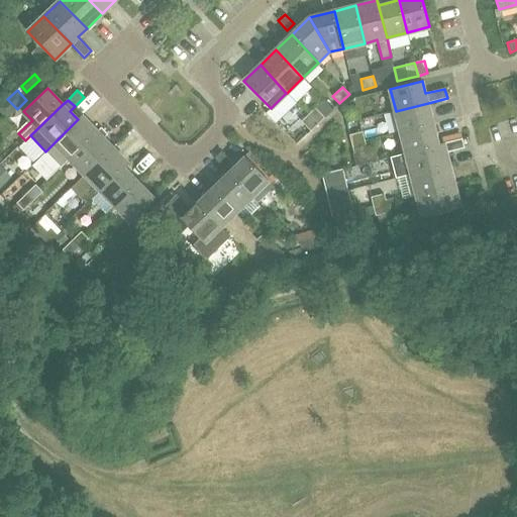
[(401,132),(433,124),(428,103),(396,111),(401,132)]
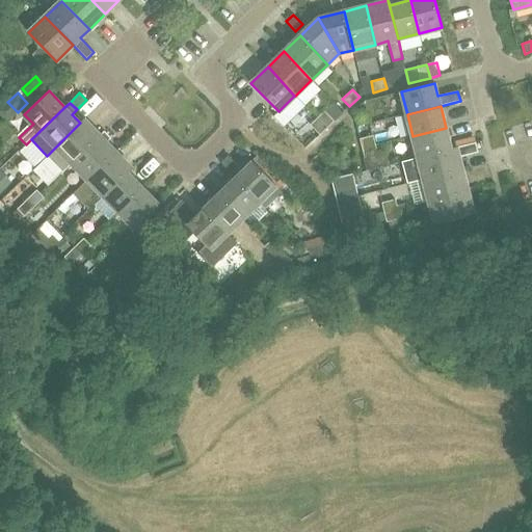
[(335,121),(324,110),(317,117),(327,128),(335,121)]
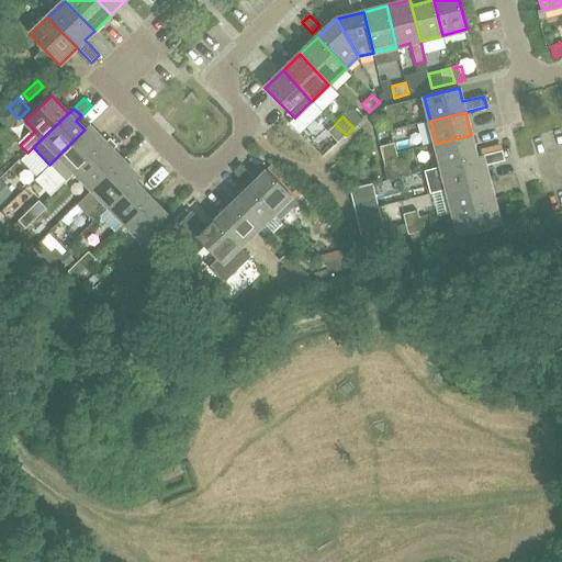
[(346,135),(335,124),(317,143),(315,145),(318,147),(317,149),(324,156),(328,153),(346,135)]
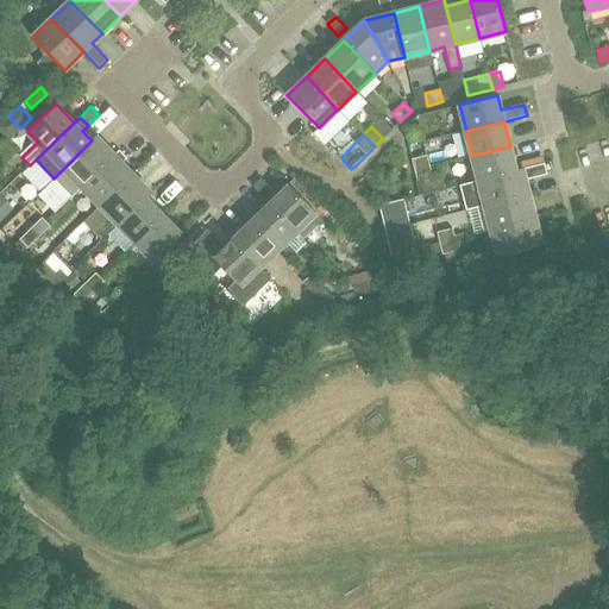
[(95,136),(92,140),(54,179),(71,198),(82,187),(114,155),(95,136)]
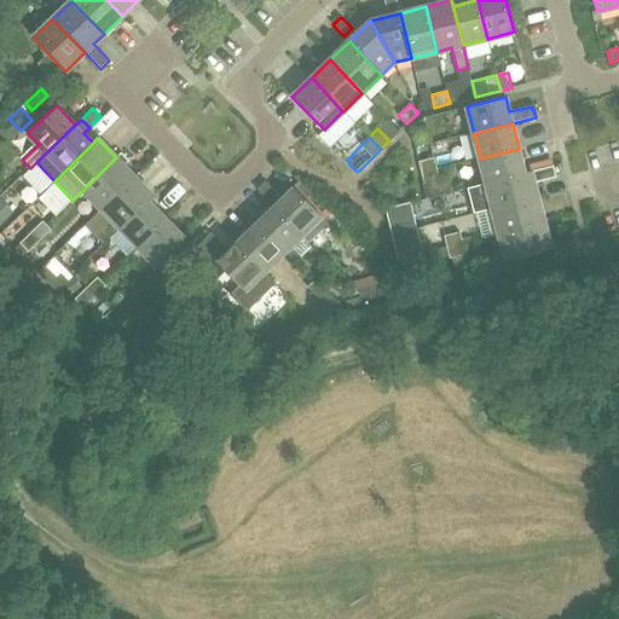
[(480,158),(486,184),(531,172),(525,173),(519,149),(480,158)]
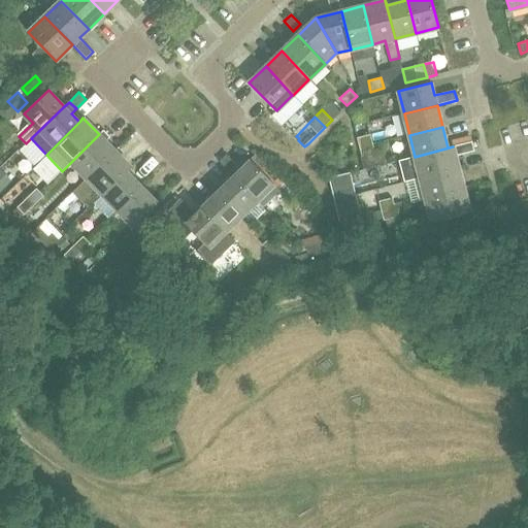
[(103,130),(99,134),(71,162),(87,178),(114,151),(105,141),(110,137),(103,130)]
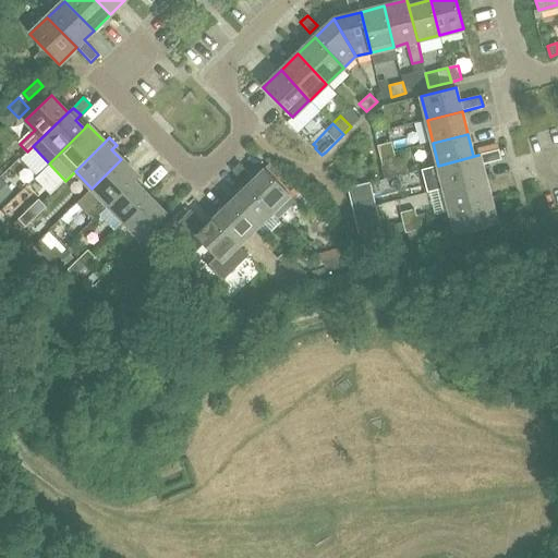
[(377,145),(380,156),(395,153),(392,142),(377,145)]
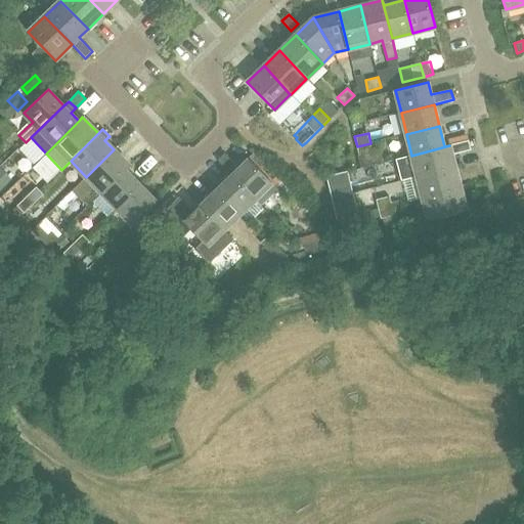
[(469,141),(449,145),(411,156),(418,177),(454,167),(451,155),(471,150),(469,141)]
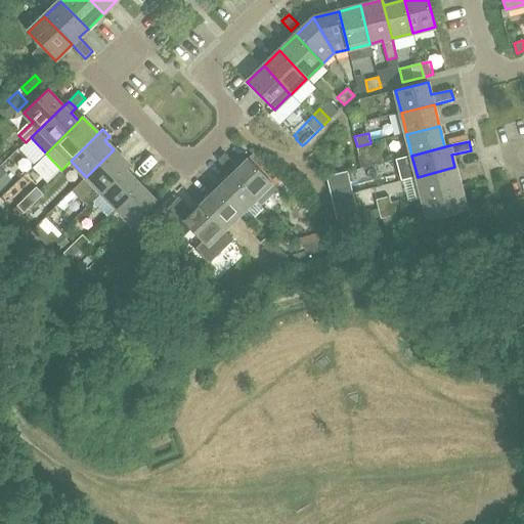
[(373,153),(370,143),(357,146),(359,156),(357,156),(360,168),(377,164),(384,163),(381,150),(373,153)]
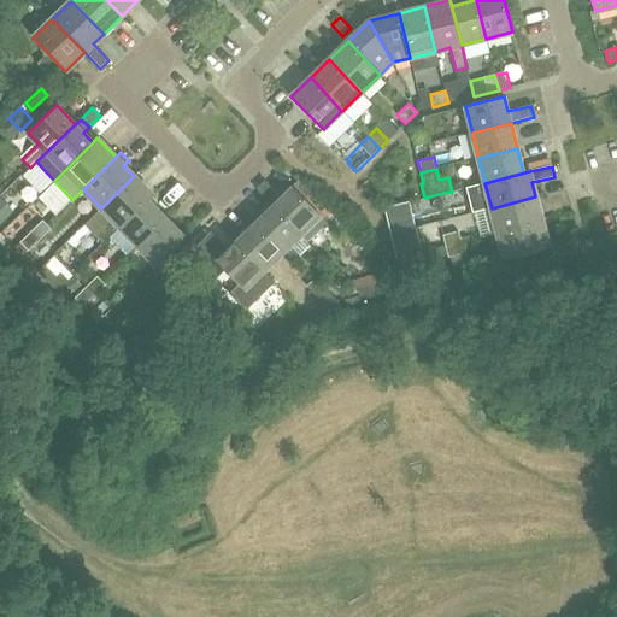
[(103,244),(119,227),(148,200),(153,195),(134,176),(101,209),(111,218),(99,230),(94,235),(103,244)]
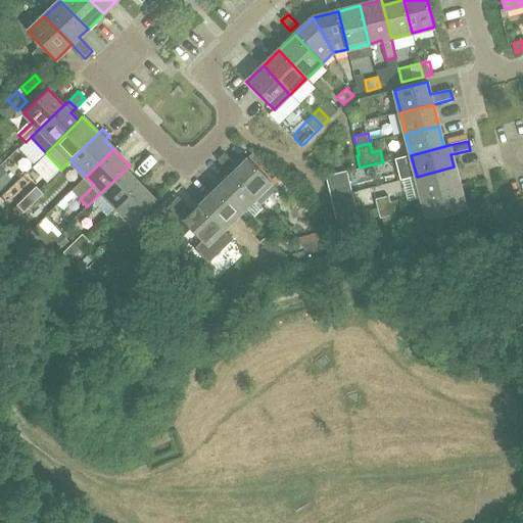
[(231,174),(255,198),(260,204),(277,189),(276,187),(282,181),(253,152),(247,158),(238,168),(224,153),(218,160),(226,169),(231,174)]
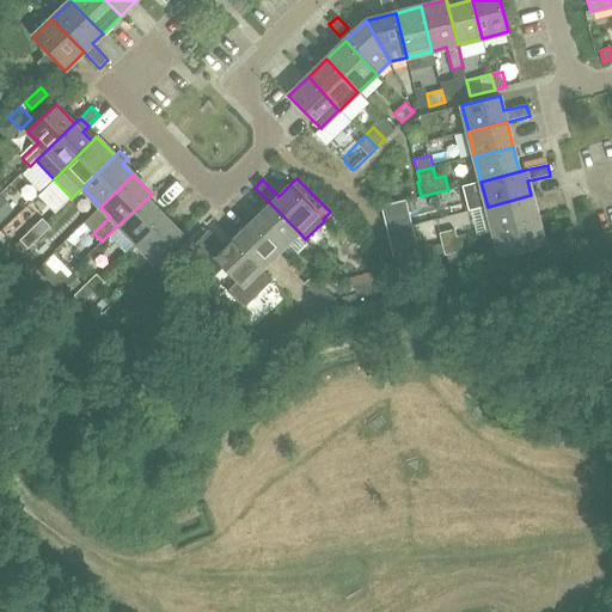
[(0,195),(0,222),(14,209),(0,195)]
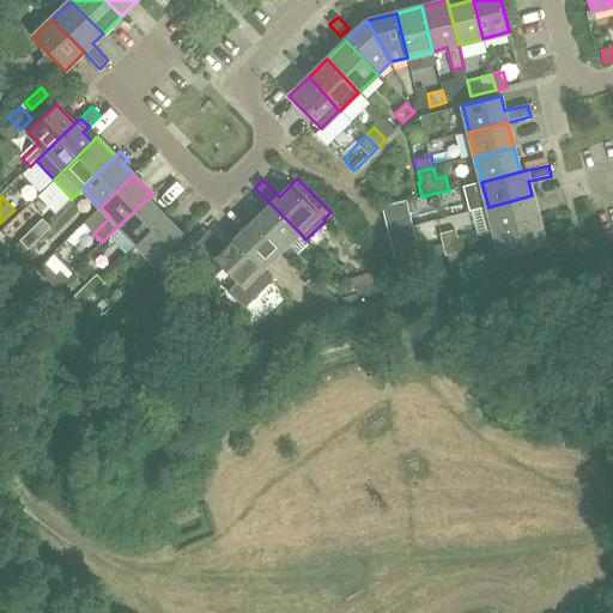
[(495,232),(539,220),(532,195),(489,207),(495,232)]
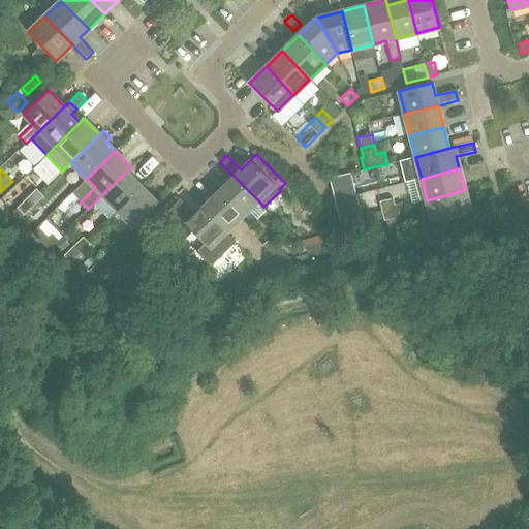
[(143,187),(127,172),(102,194),(118,211),(143,187)]
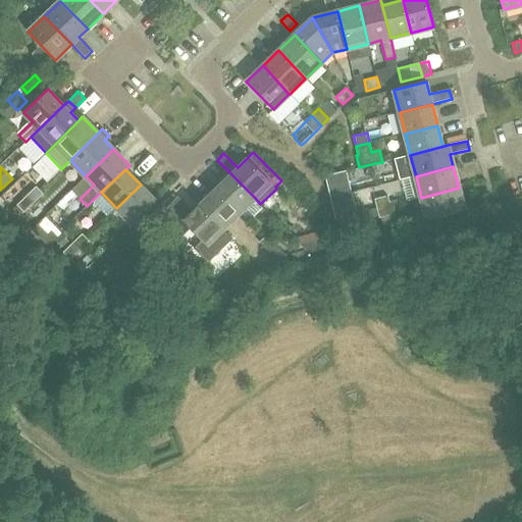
[(345,171),(325,175),(330,198),(344,194),(350,193),(345,171)]
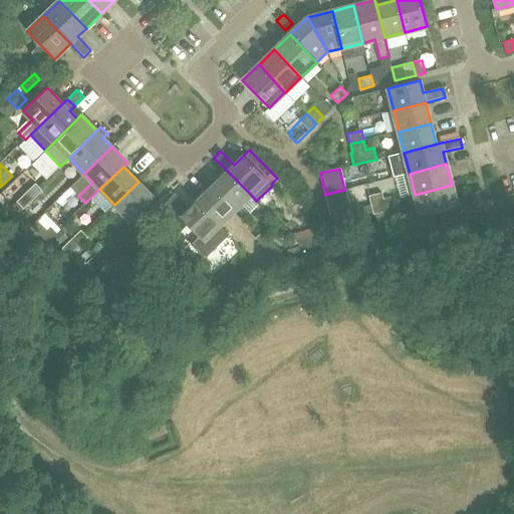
[(235,210),(251,195),(227,171),(212,187),(235,210)]
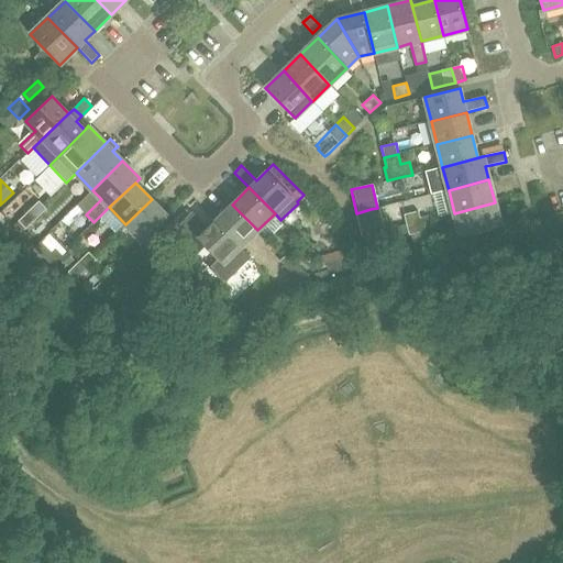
[(168,217),(152,199),(125,224),(143,242),(168,217)]
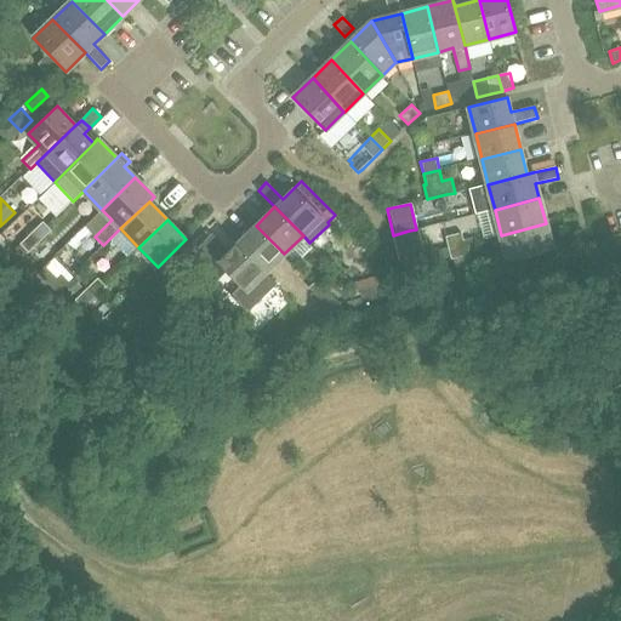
[(43,222),(32,233),(40,241),(51,231),(43,222)]
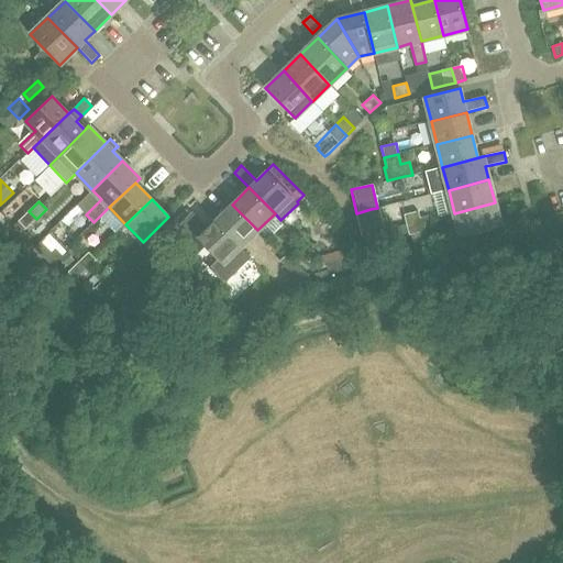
[(500,227),(495,202),(454,213),(460,236),(500,227)]
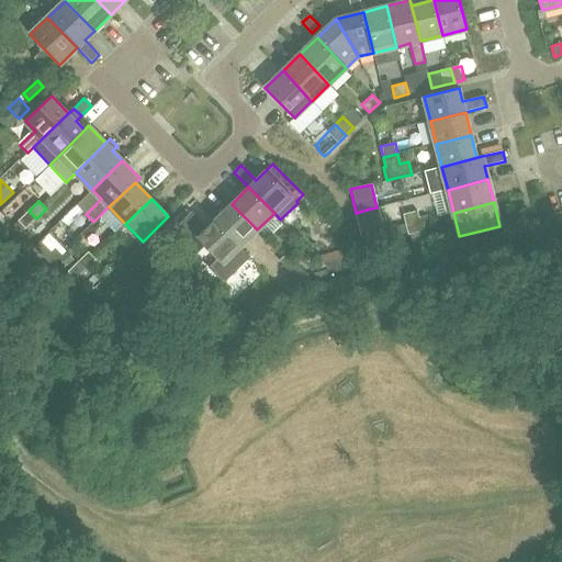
[(232,204),(214,221),(239,247),(257,229),(232,204)]
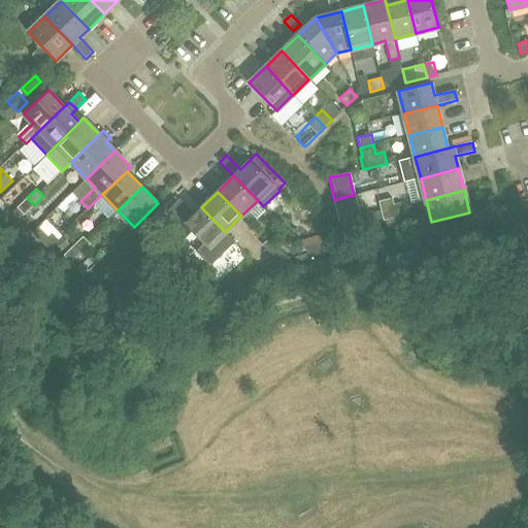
[(348,196),(334,200),(339,222),(353,219),(348,196)]
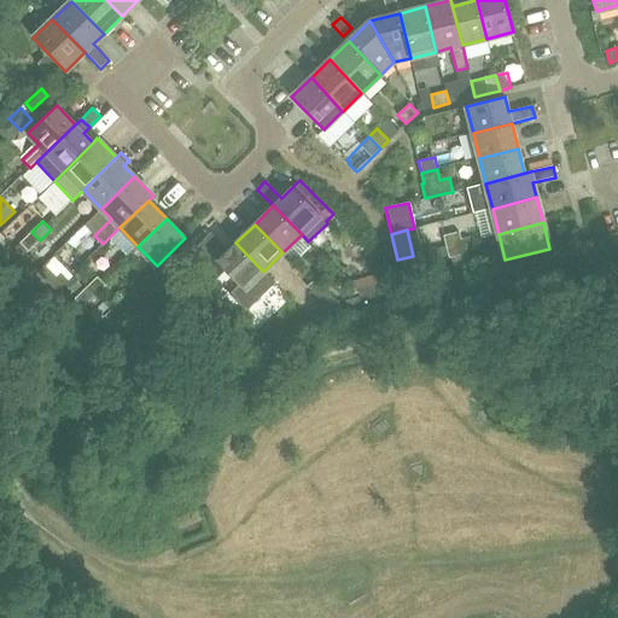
[(40,240),(31,232),(21,243),(28,251),(40,240)]
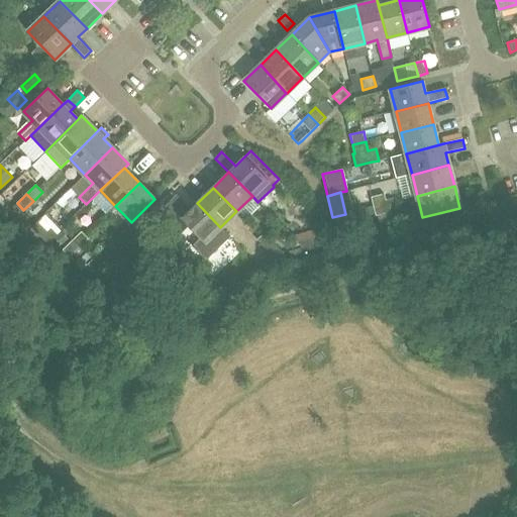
[(374,207),(387,203),(385,194),(372,197),(374,207)]
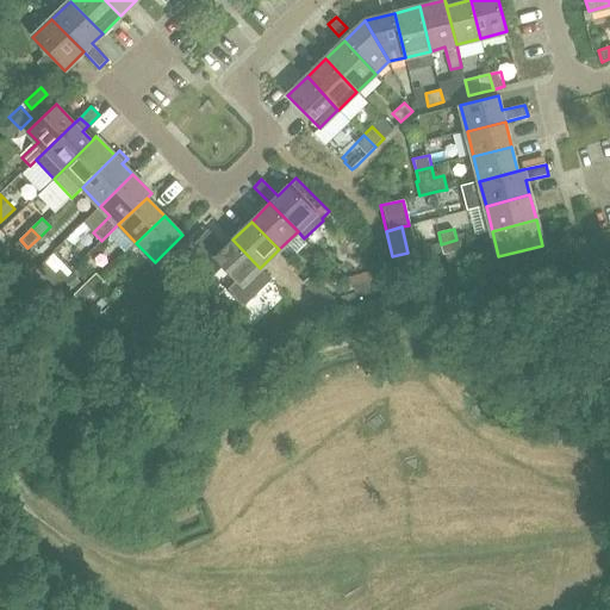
[(260,268),(232,240),(221,250),(216,246),(217,244),(205,234),(198,241),(205,248),(194,259),(207,271),(217,262),(236,281),(225,291),(242,309),(272,280),(260,268)]
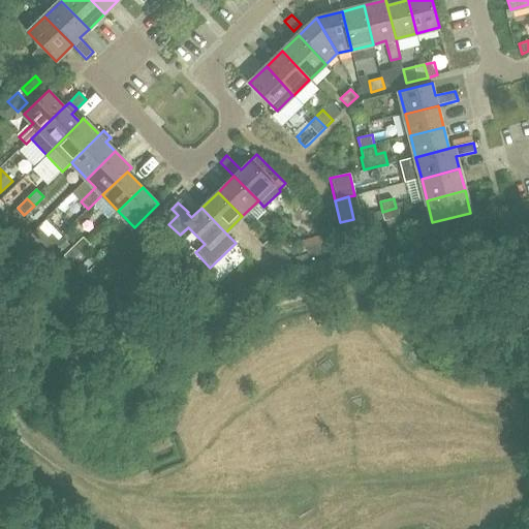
[(396,208),(382,212),(384,221),(398,217),(396,208)]
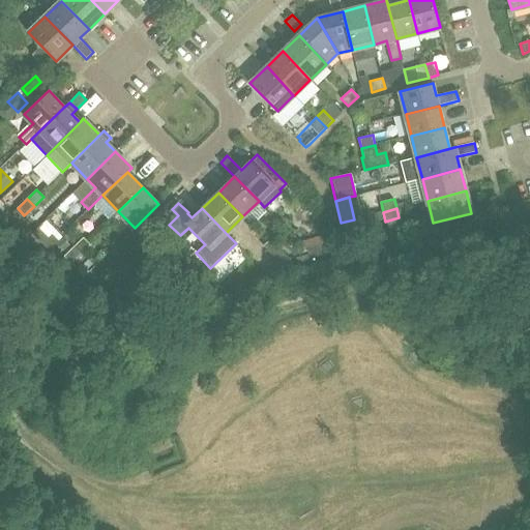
[(47,248),(54,242),(59,237),(51,229),(38,240),(47,248)]
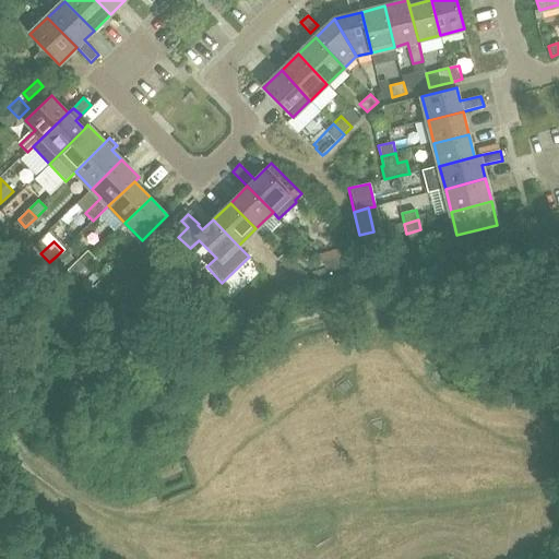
[(347,266),(343,247),(316,254),(330,272),(347,266)]
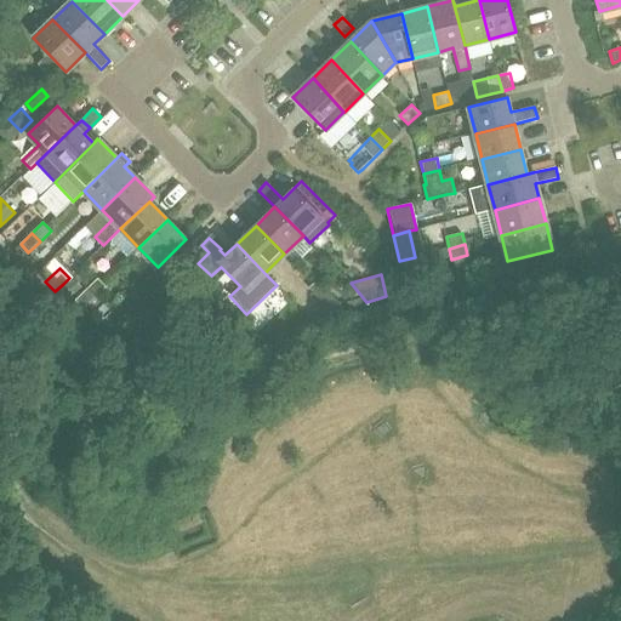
[(73,277),(66,284),(75,294),(83,286),(73,277)]
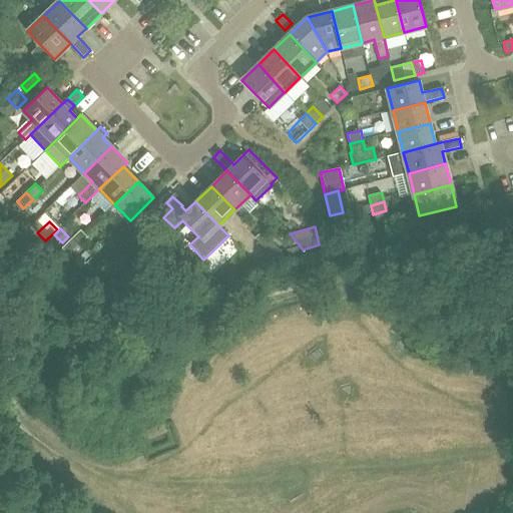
[(78,245),(80,243),(87,236),(80,229),(71,238),(78,245)]
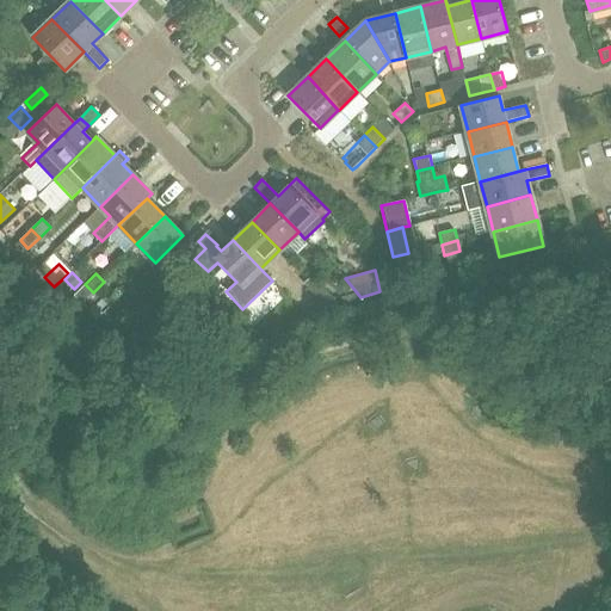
[(315,295),(323,287),(312,276),(304,284),(315,295)]
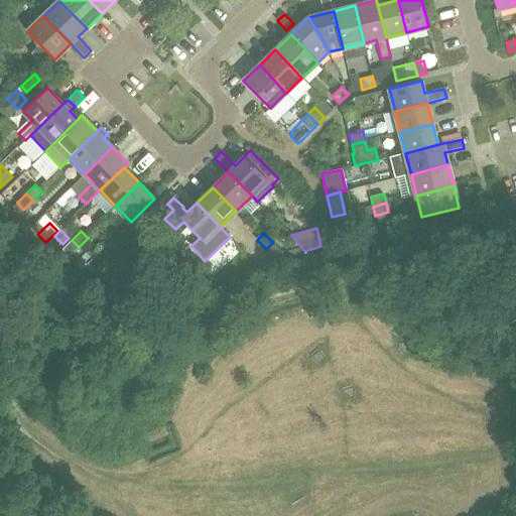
[(69,256),(74,252),(79,247),(72,240),(62,250),(69,256)]
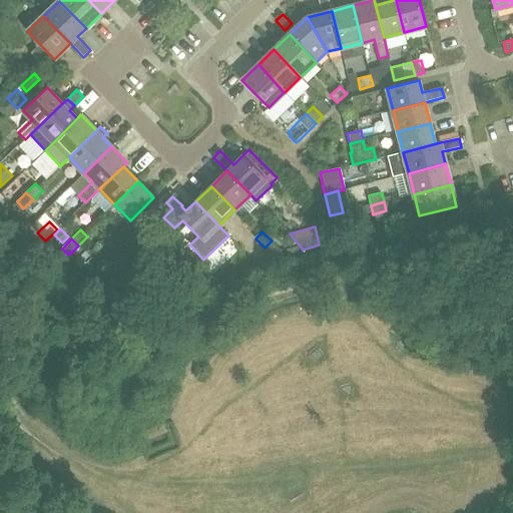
[(281,250),(272,240),(265,247),(274,257),(281,250)]
